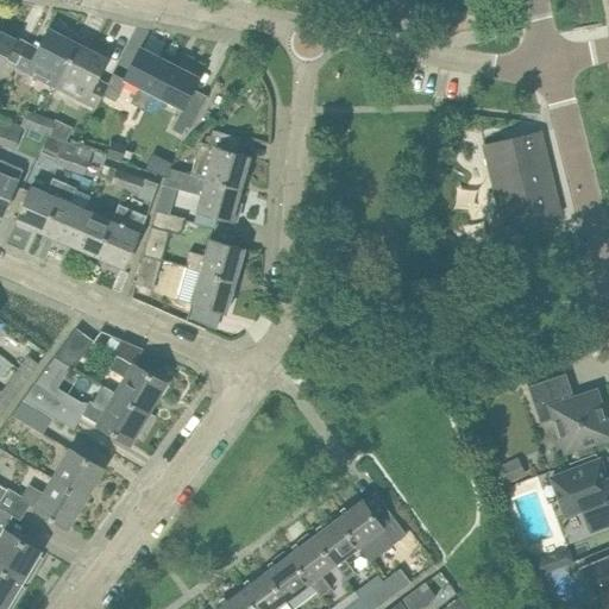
[(14,67),(55,87),(77,44),(66,38),(67,37),(49,27),(37,49),(26,43),(14,67)]
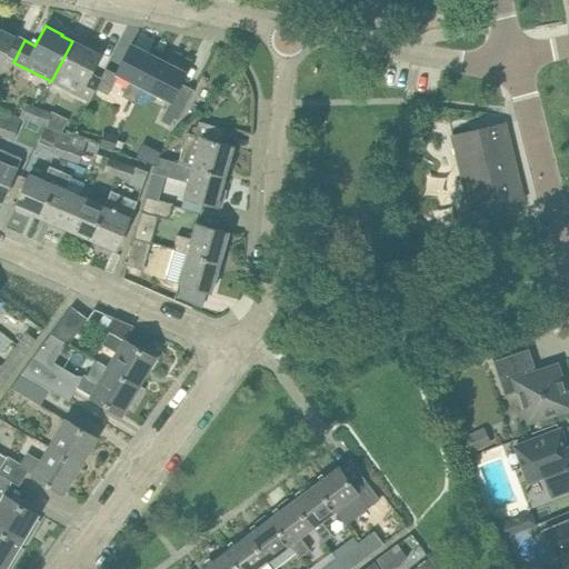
[(0,65),(15,37),(0,28),(0,65)]
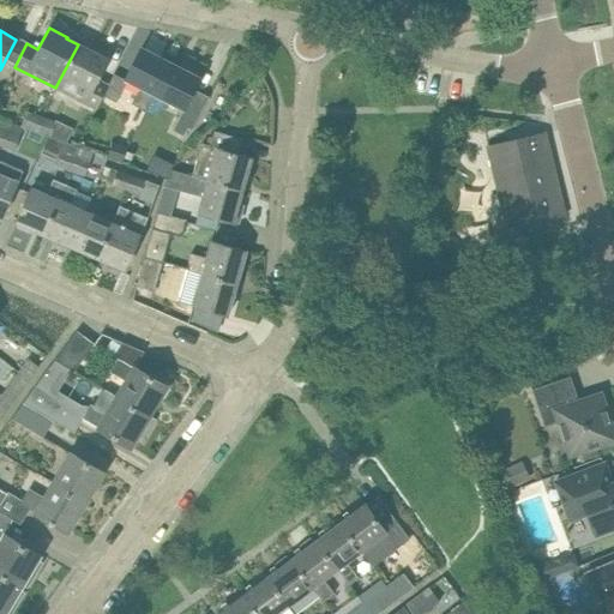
[(96,108),(103,95),(108,85),(97,79),(108,58),(90,48),(89,50),(78,44),(55,88),(96,108)]
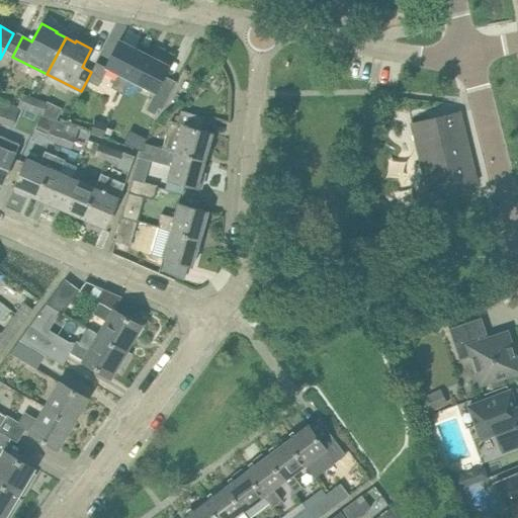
[(131,80),(144,54),(135,49),(135,48),(119,39),(105,67),(96,63),(91,72),(87,80),(98,86),(107,68),(117,74),(111,87),(123,94),(131,80)]
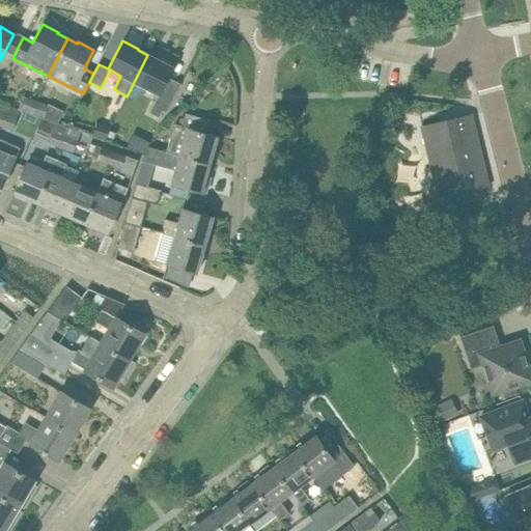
[(147,55),(134,82),(159,94),(156,101),(168,107),(180,83),(168,77),(173,66),(158,58),(157,60),(147,55)]
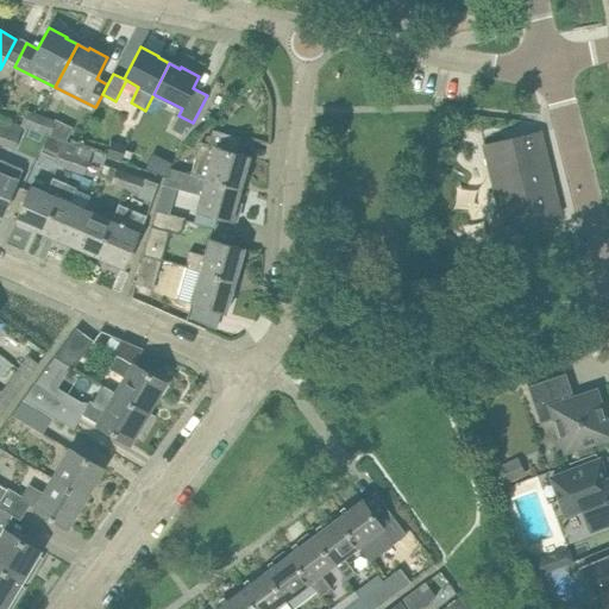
[(1,93),(0,94),(0,115),(6,119),(17,100),(1,93)]
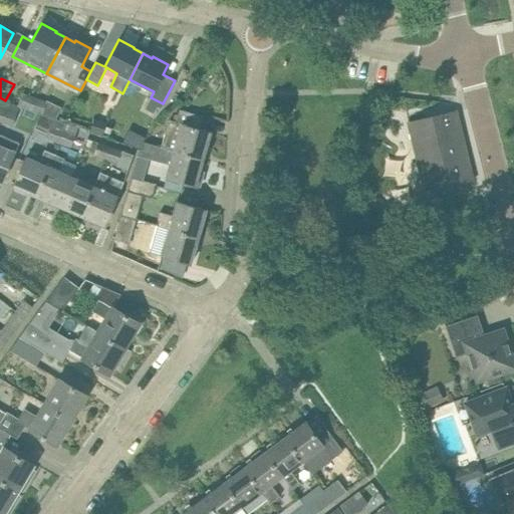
[(18,104),(18,105),(30,109),(35,96),(37,90),(31,88),(29,94),(23,92),(18,104)]
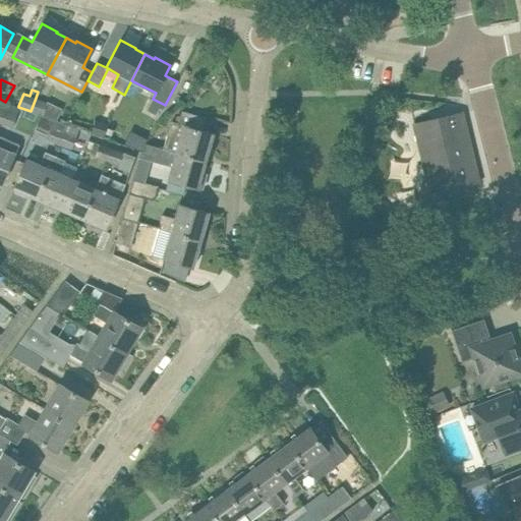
[(36,98),(31,111),(42,115),(47,102),(36,98)]
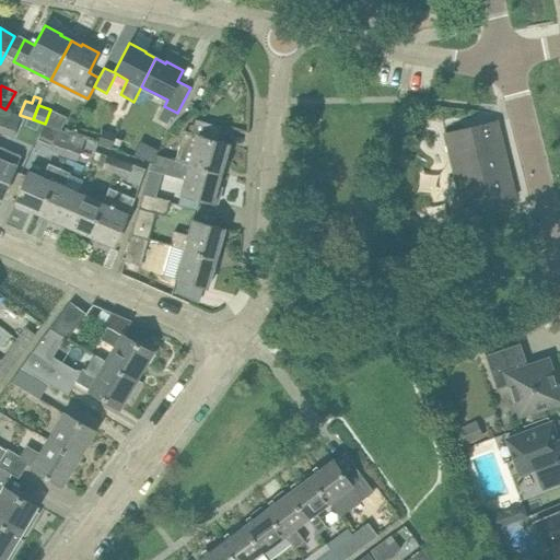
[(9,111),(7,118),(1,133),(14,138),(19,123),(18,123),(20,115),(20,114),(9,111)]
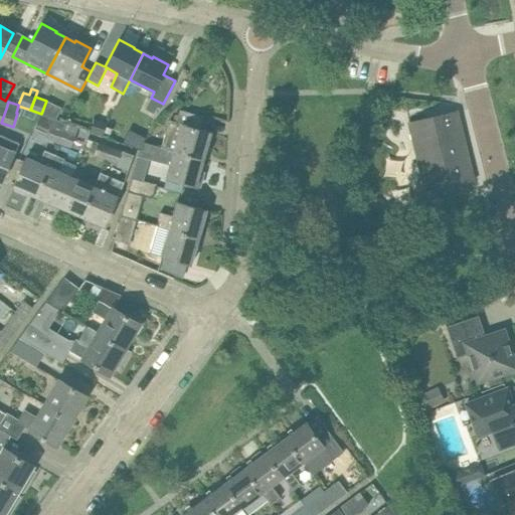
[(176,122),(169,120),(161,147),(202,159),(205,149),(206,149),(211,132),(200,129),(204,117),(179,110),(176,122)]
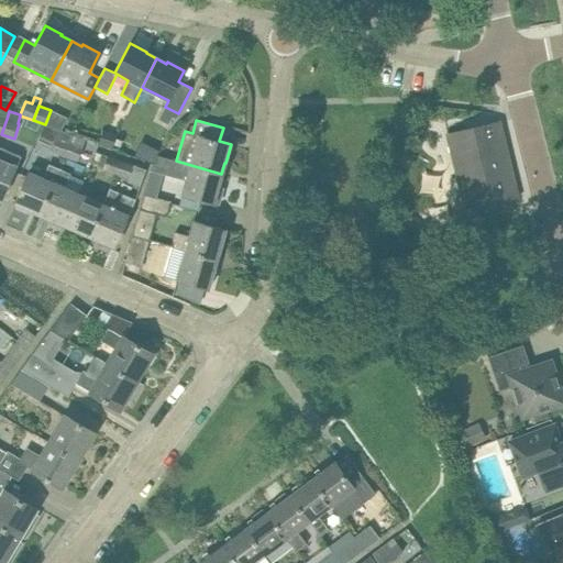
[(498,121),(448,133),(466,210),(517,198),(498,121)]
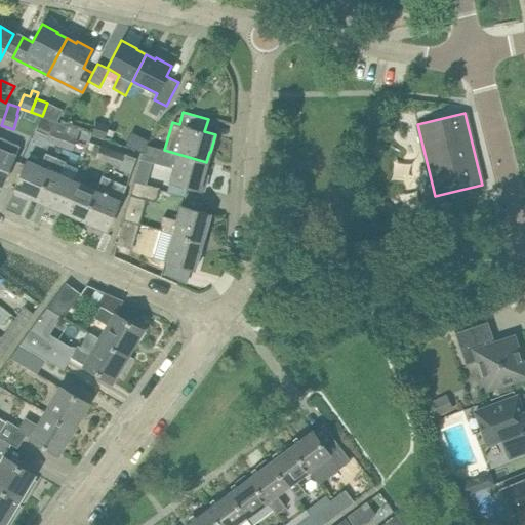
[(61,146),(68,125),(56,121),(54,128),(53,127),(48,142),(61,146)]
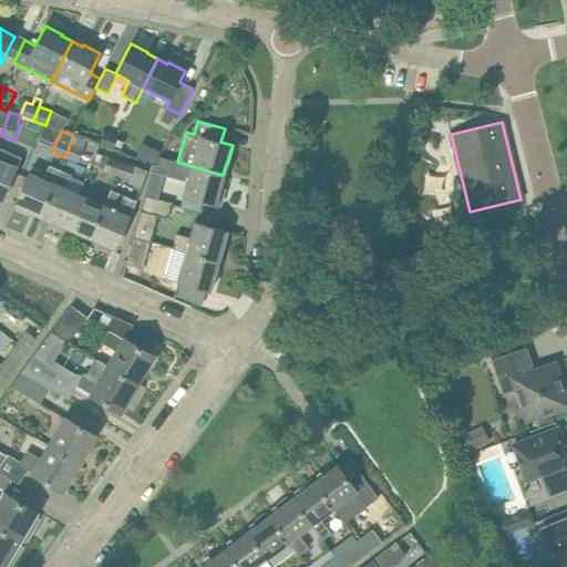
[(65,157),(79,162),(86,138),(73,135),(65,157)]
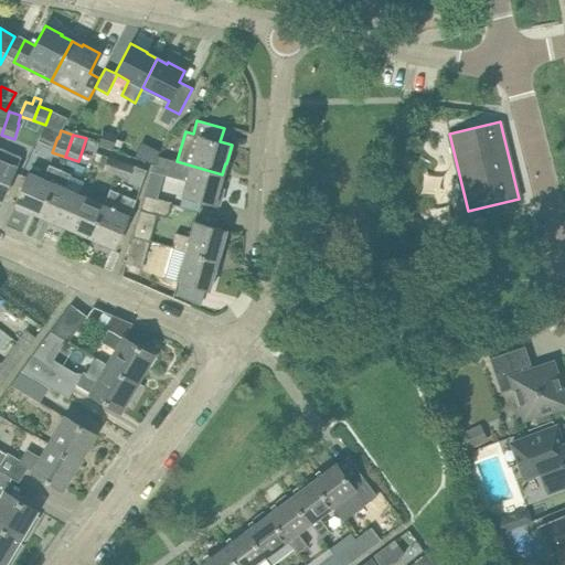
[(151,162),(155,151),(135,145),(130,156),(151,162)]
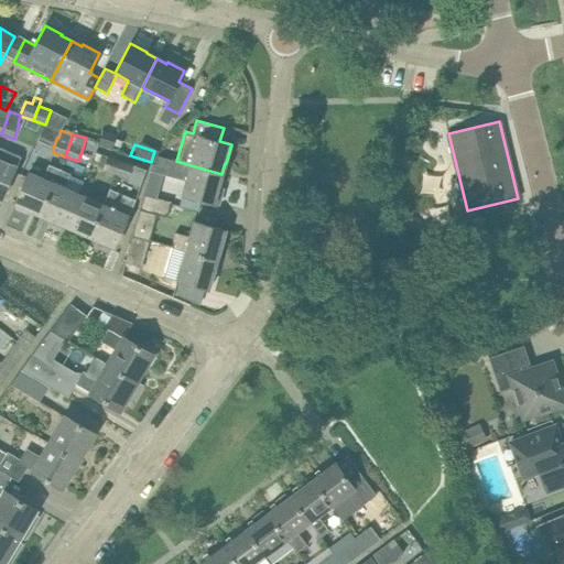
[(0,149),(0,198),(2,199),(20,158),(0,149)]
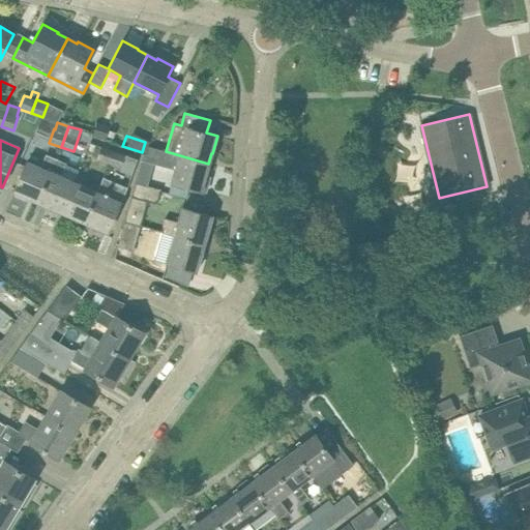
[(110,165),(114,150),(101,146),(96,159),(110,165)]
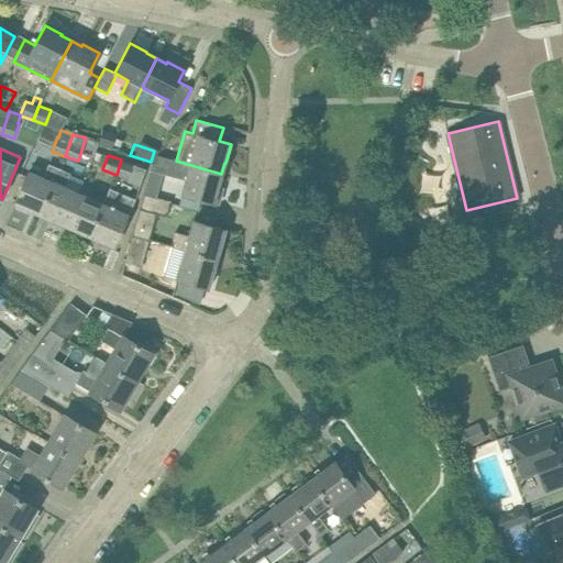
[(221,174),(176,161),(155,155),(151,170),(186,180),(181,195),(214,203),(214,202),(219,203),(223,188),(219,187),(220,185),(218,185),(221,174)]
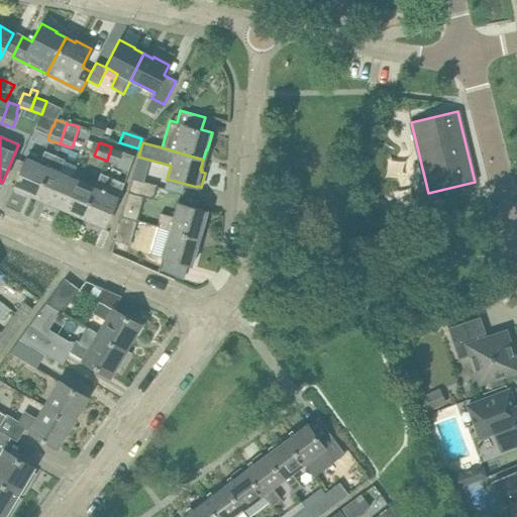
[(107,161),(119,165),(123,151),(111,146),(107,161)]
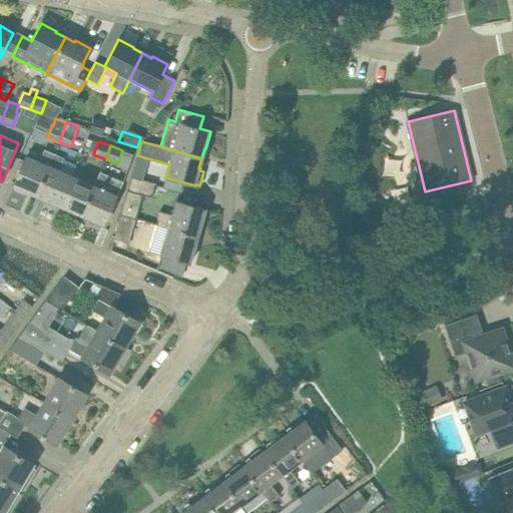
[(45,149),(39,162),(26,156),(13,186),(36,196),(54,153),(45,149)]
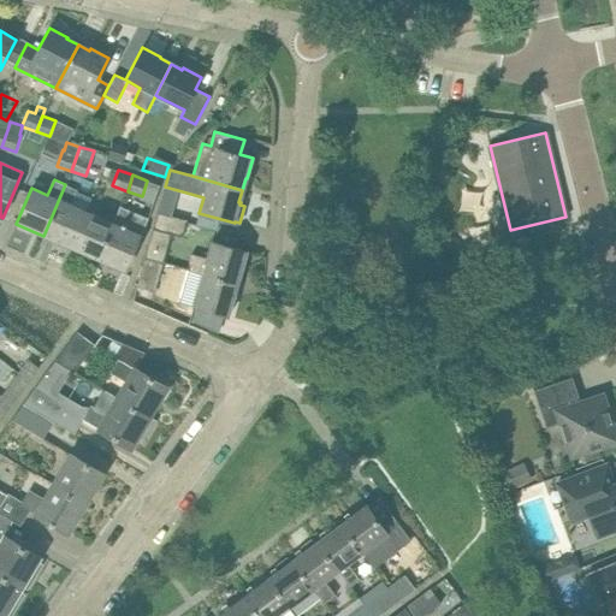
[(86,212),(71,205),(77,189),(65,184),(43,236),(71,247),(86,212)]
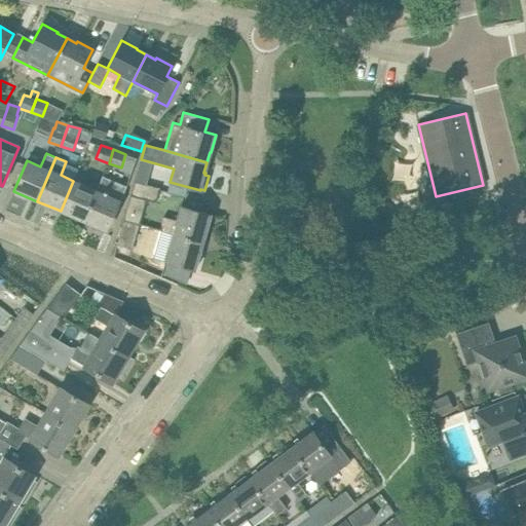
[(97,190),(83,221),(107,231),(120,200),(126,186),(103,176),(97,190)]
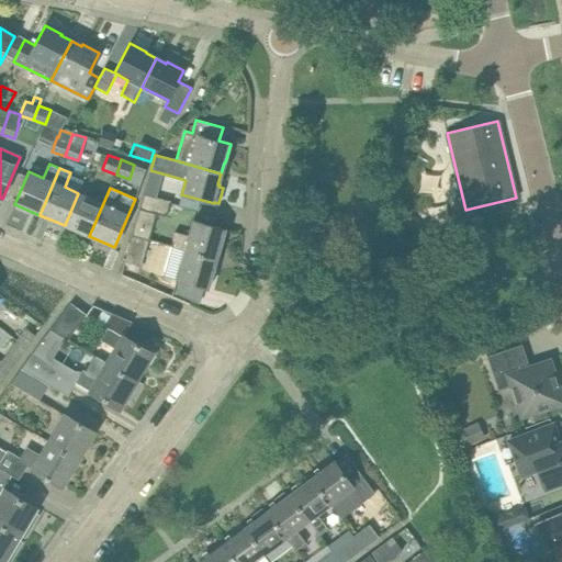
[(103,203),(78,193),(65,225),(89,236),(103,203)]
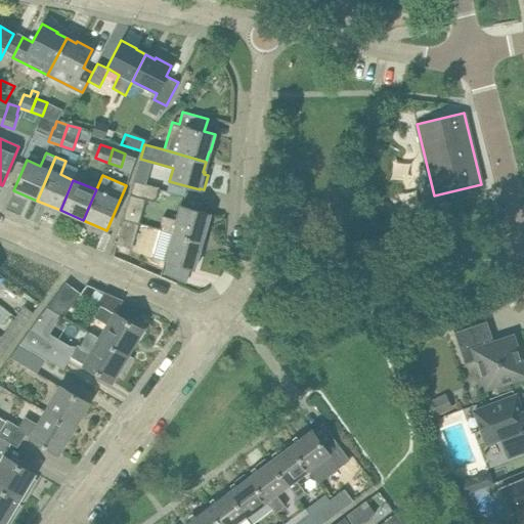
[(134,181),(123,219),(138,223),(145,199),(155,202),(159,188),(134,181)]
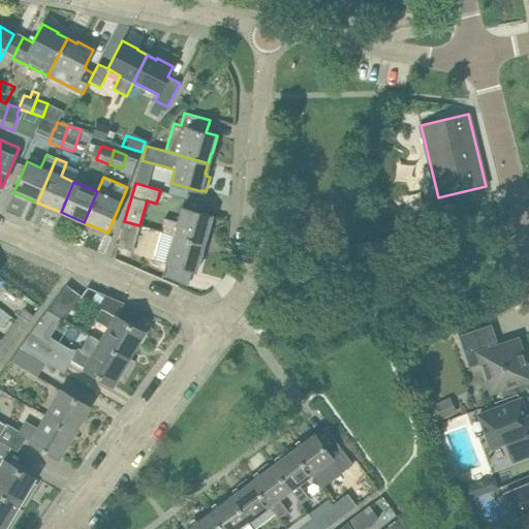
[(208,234),(212,216),(182,207),(178,222),(164,218),(162,225),(164,226),(163,231),(174,235),(203,243),(206,234),(208,234)]
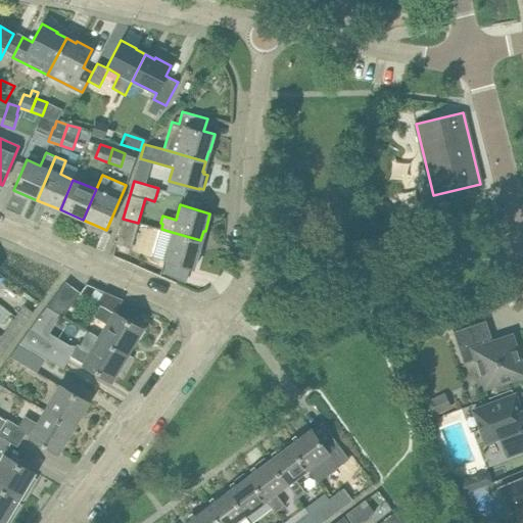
[(131,247),(138,223),(123,219),(115,243),(131,247)]
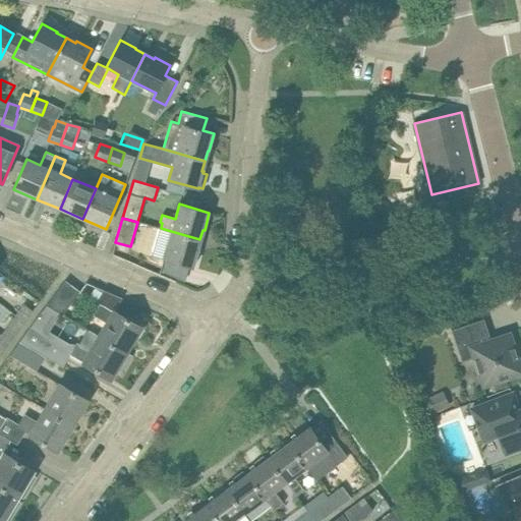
[(199,239),(171,231),(164,258),(193,268),(198,250),(196,249),(199,239)]
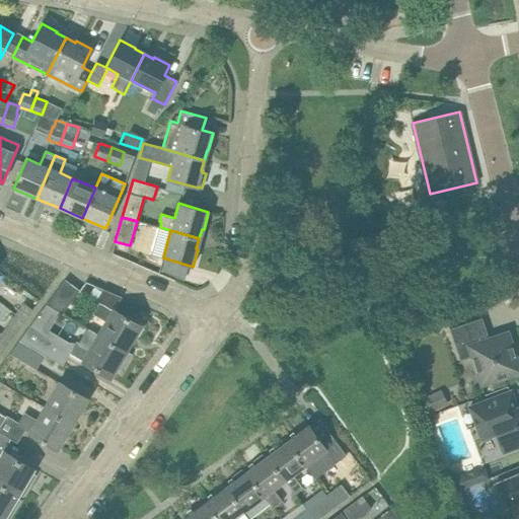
[(269,263),(268,274),(278,275),(279,264),(269,263)]
